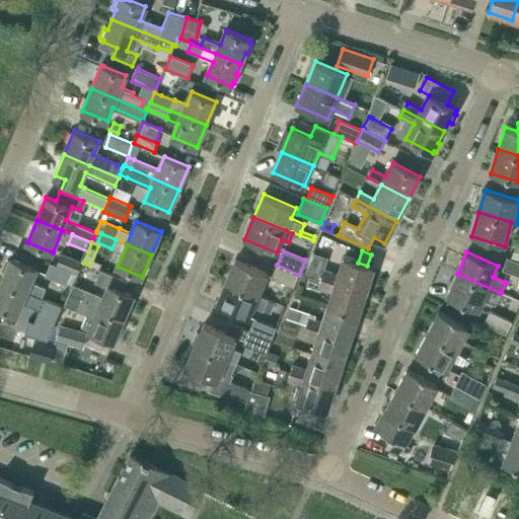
[(77,275),(82,262),(83,262),(61,253),(57,265),(77,275)]
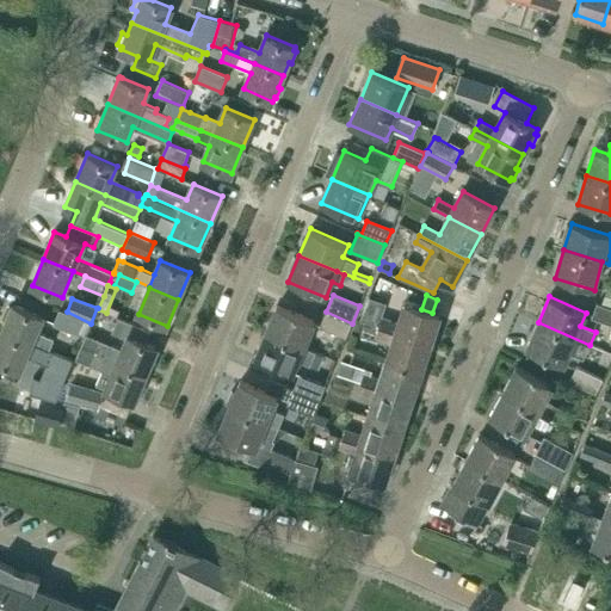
[(368,300),(360,319),(377,326),(386,307),(368,300)]
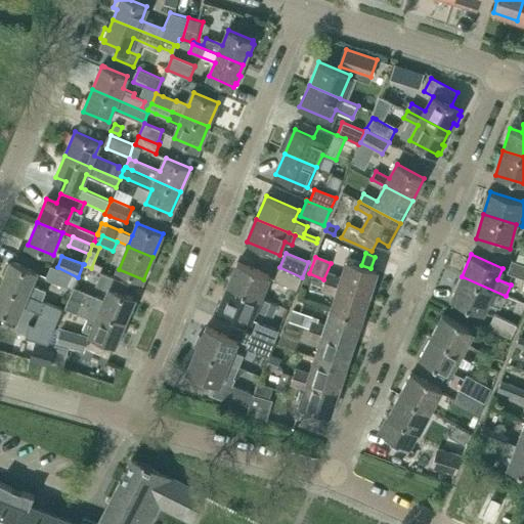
[(523,264),(512,260),(508,272),(523,277),(523,264)]
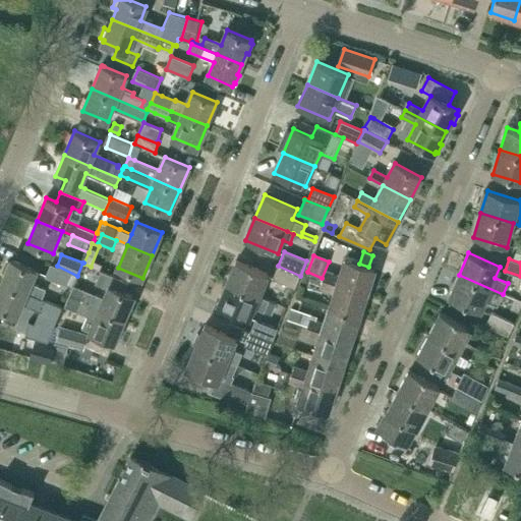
[(37,270),(11,259),(10,263),(6,262),(2,271),(6,273),(1,284),(46,302),(46,301),(42,299),(47,288),(32,282),(37,270)]
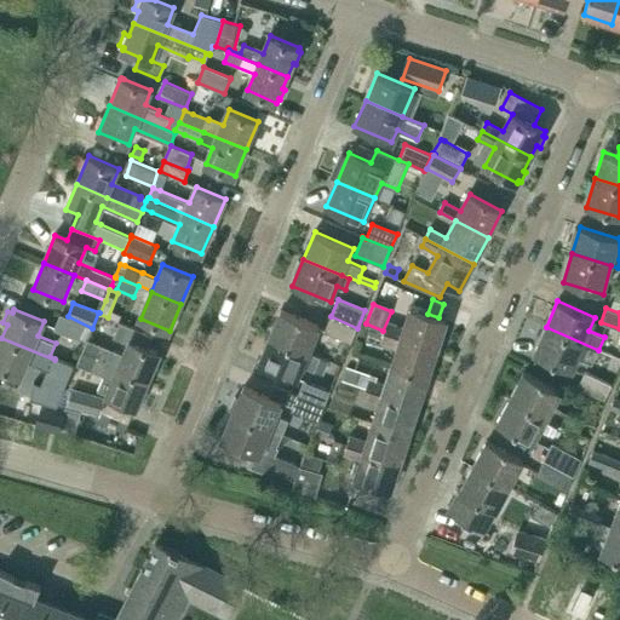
[(428,314),(412,309),(406,328),(388,322),(385,331),(437,348),(446,320),(438,317),(428,314)]
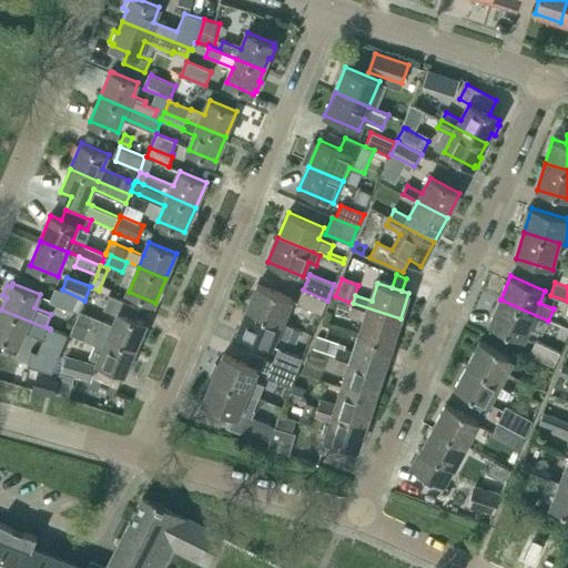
[(282,324),(293,298),(257,284),(246,310),(293,330),(293,328),(282,324)]
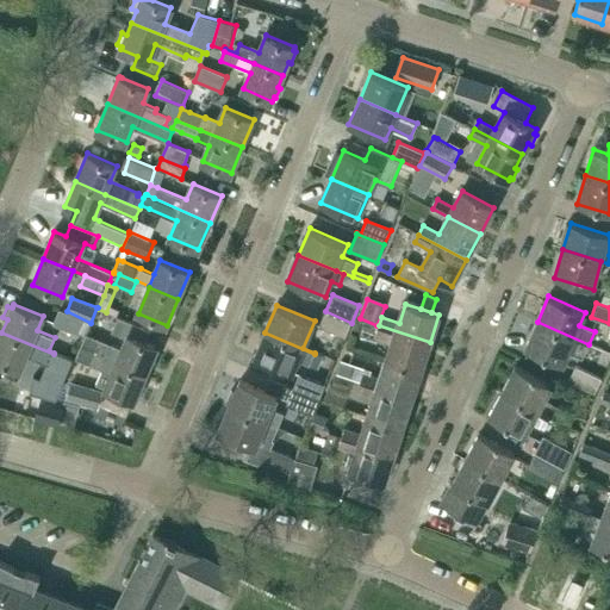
[(60,309),(58,311),(53,325),(79,335),(85,337),(91,324),(91,323),(67,311),(60,309)]
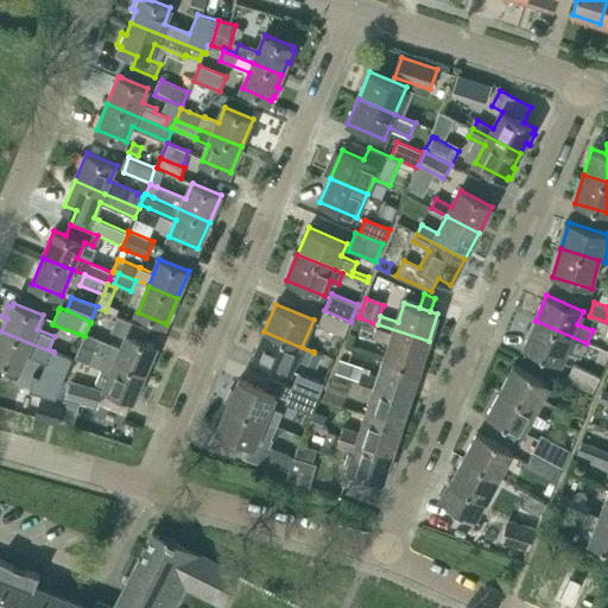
[(344,336),(350,322),(324,310),(318,324),(344,336)]
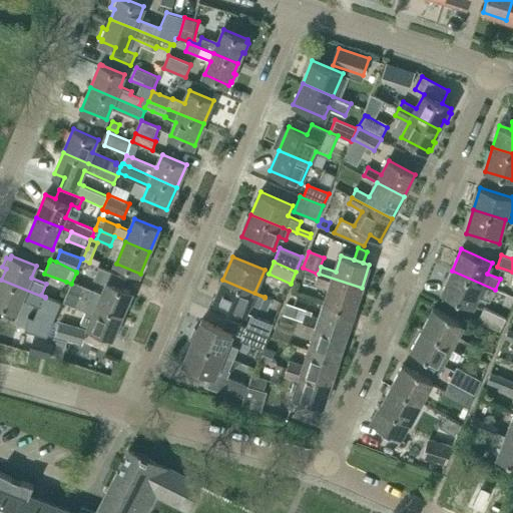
[(134,295),(131,294),(132,292),(123,288),(127,278),(100,266),(94,278),(107,284),(103,294),(73,281),(68,291),(122,315),(127,304),(130,306),(134,295)]
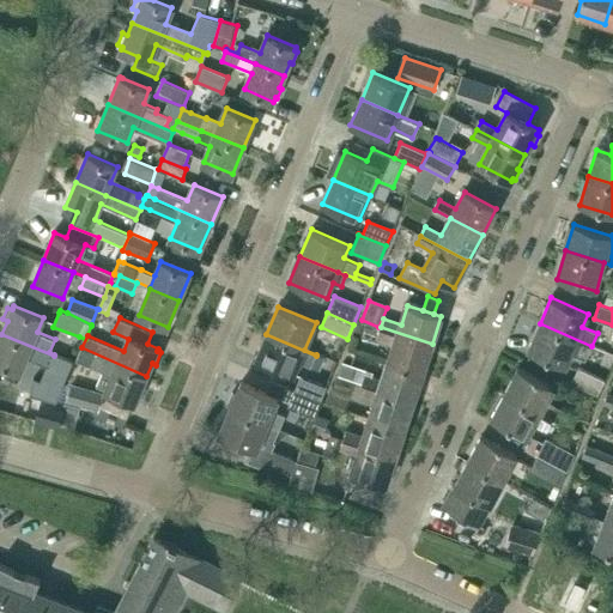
[(586,359),(592,346),(540,323),(528,351),(564,365),(570,353),(586,359)]
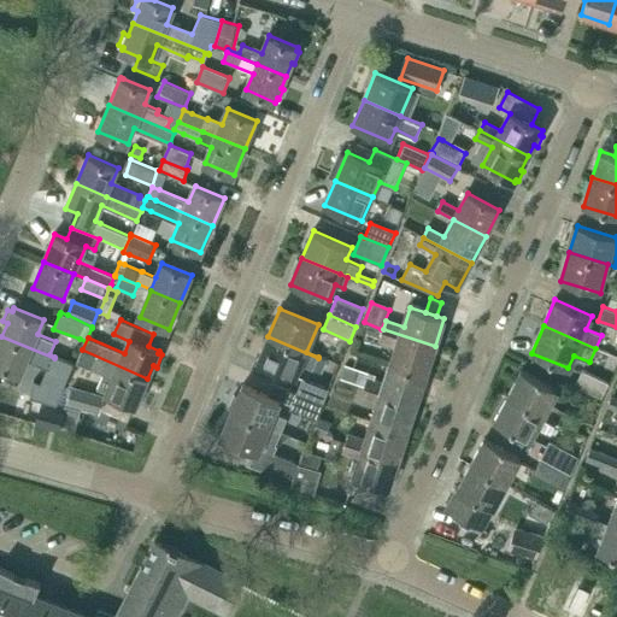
[(425,376),(435,346),(383,329),(380,339),(397,344),(391,365),(425,376)]
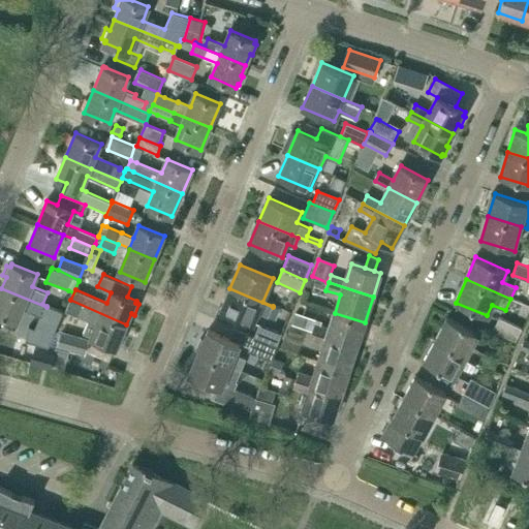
[(42,316),(47,307),(1,288),(0,290),(0,313),(18,320),(23,308),(42,316)]
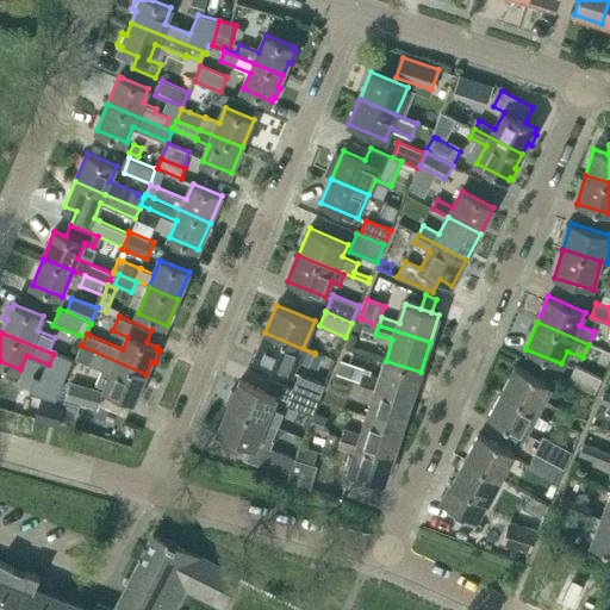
[(255,358),(291,373),(298,360),(310,365),(315,354),(265,332),(255,358)]
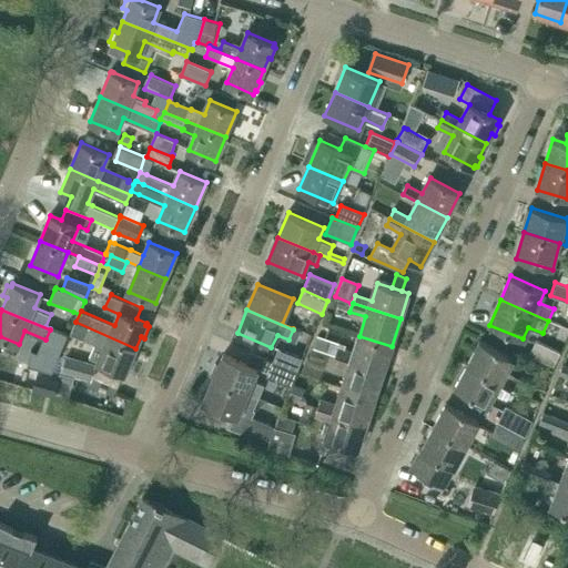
[(134,361),(131,359),(135,348),(75,322),(71,334),(104,348),(99,362),(125,373),(125,372),(130,373),(134,361)]
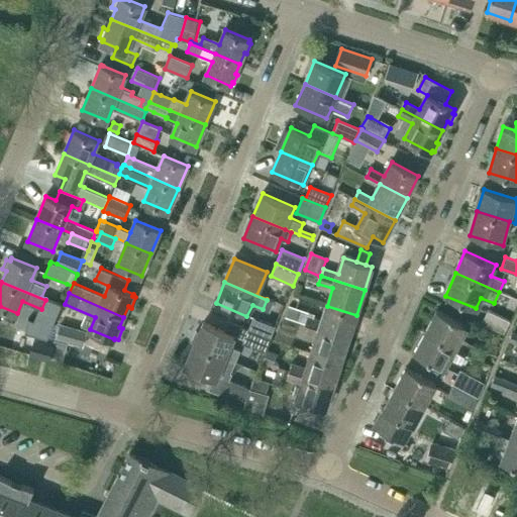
[(304,310),(289,305),(285,316),(300,321),(304,310)]
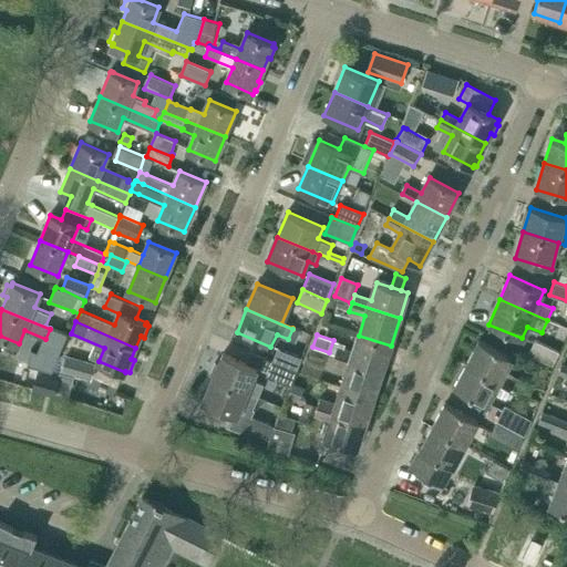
[(338,347),(334,354),(383,371),(391,346),(359,336),(353,351),(338,347)]
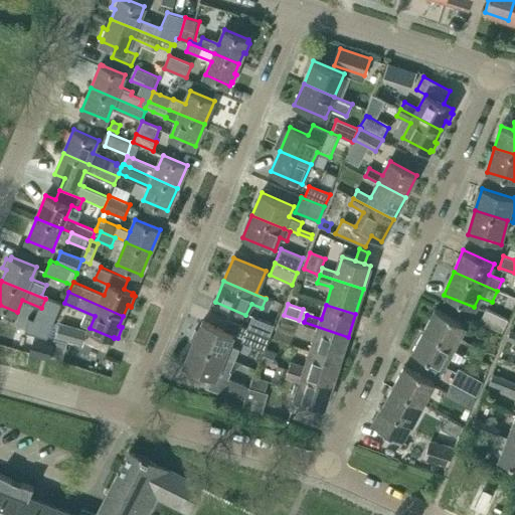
[(475,356),(479,347),(459,337),(466,325),(437,309),(424,331),(475,356)]
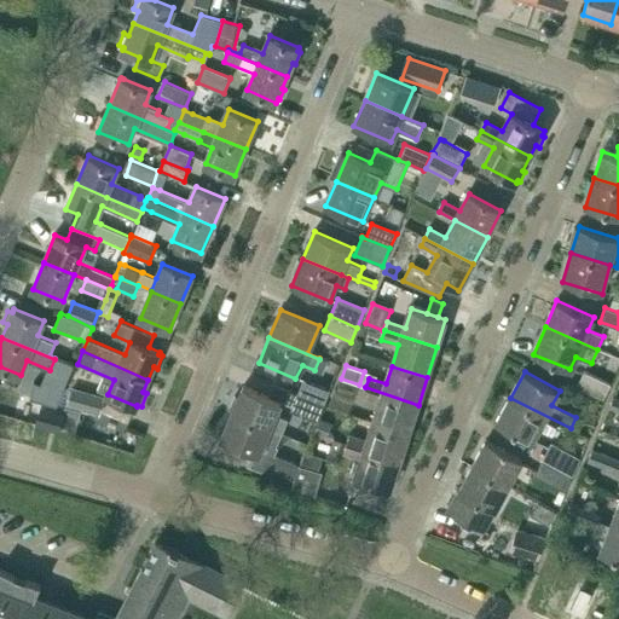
[(611,385),(584,371),(577,386),(603,399),(611,385)]
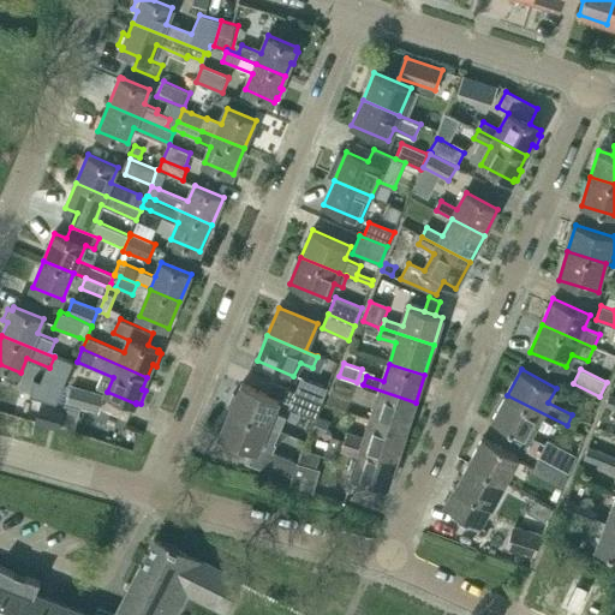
[(45,396),(43,405),(58,410),(61,402),(66,386),(67,387),(69,384),(65,383),(36,376),(33,393),(45,396)]
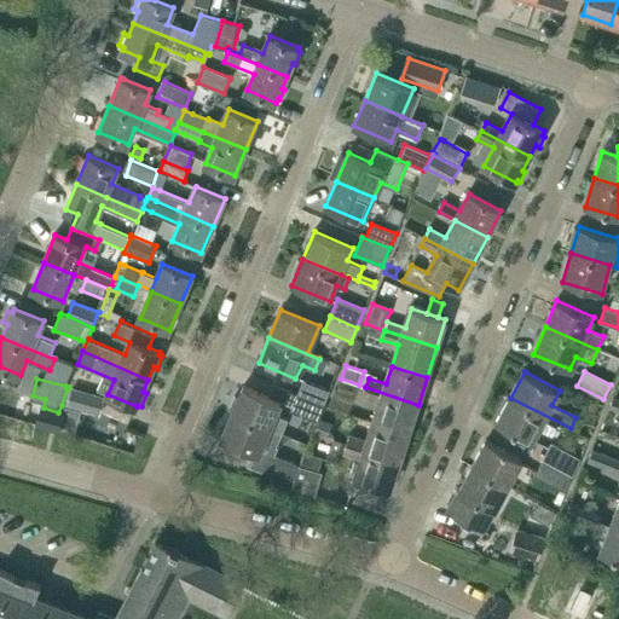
[(304,379),(298,394),(324,405),(330,389),(304,379)]
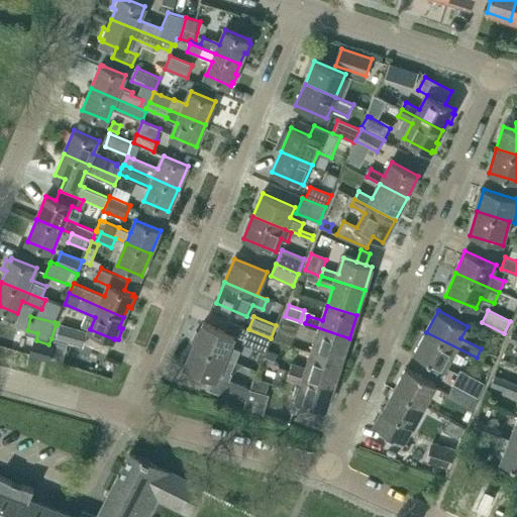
[(282,326),(293,331),(297,321),(285,316),(282,326)]
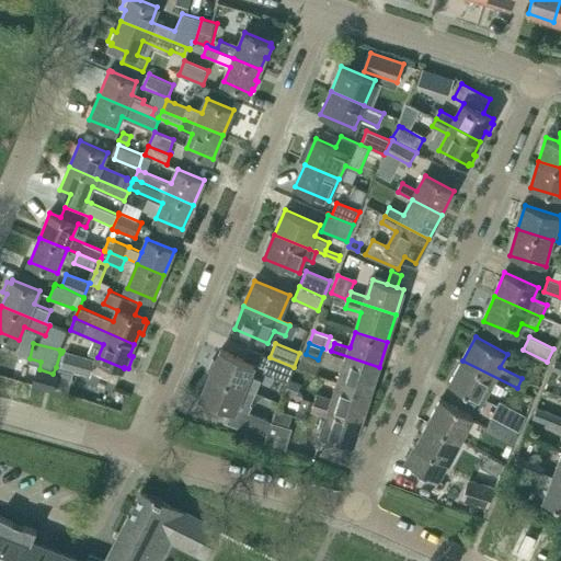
[(210,375),(255,393),(261,381),(250,376),(255,365),(221,350),(210,375)]
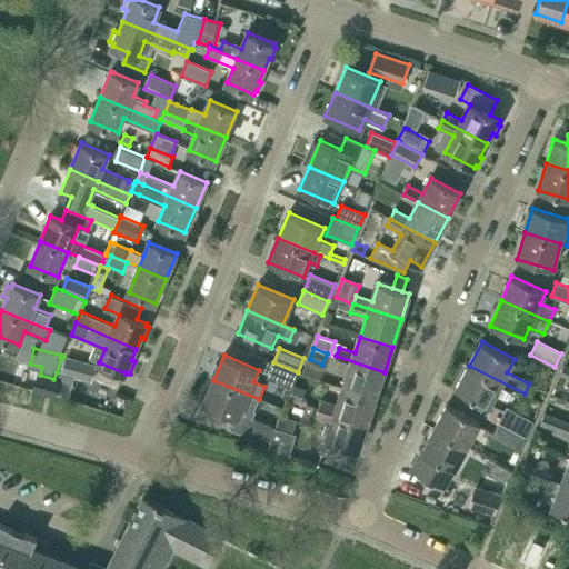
[(57,372),(53,379),(59,380),(61,372),(92,381),(97,366),(67,357),(63,356),(62,358),(61,357),(57,372)]
